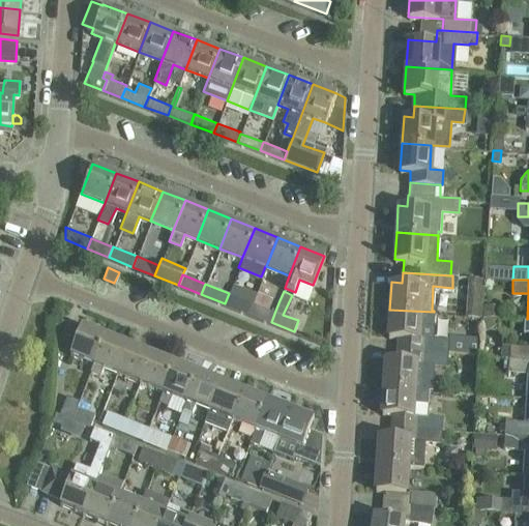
[(252,302),(229,293),(225,303),(247,313),(252,302)]
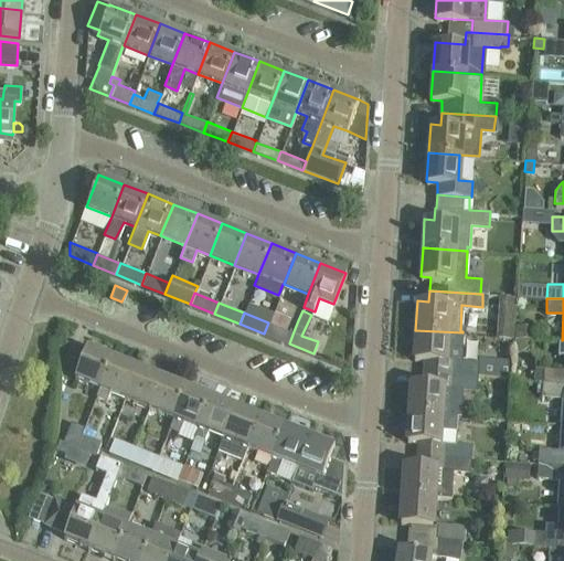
[(294,331),(268,323),(264,334),(289,343),(294,331)]
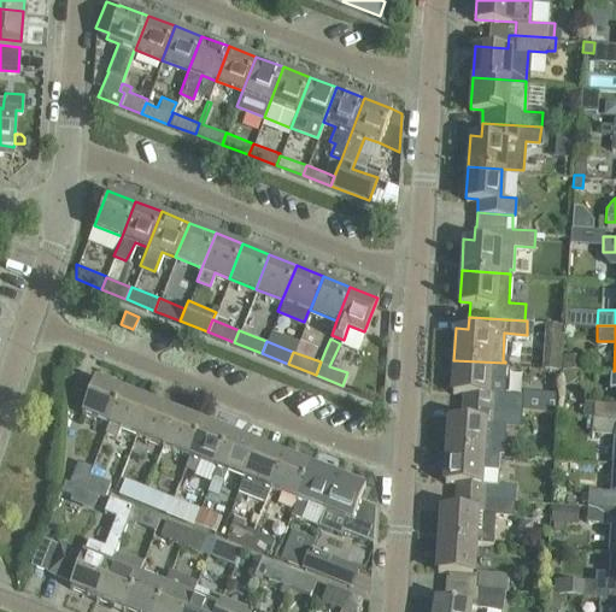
[(505,363),(453,360),(452,390),(463,392),(462,405),(520,410),(520,394),(503,393),(504,377),(505,363)]
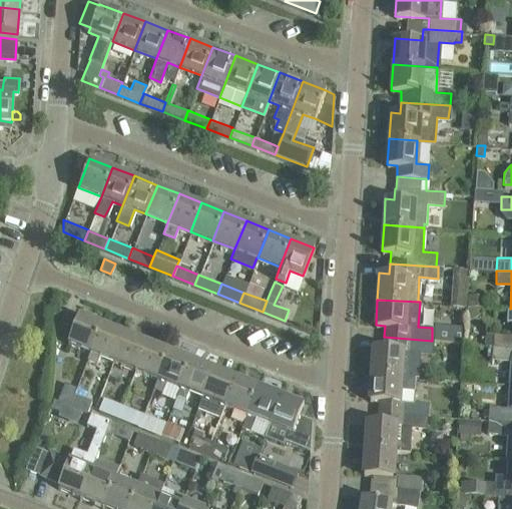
[(67,342),(90,351),(101,323),(78,314),(67,342)]
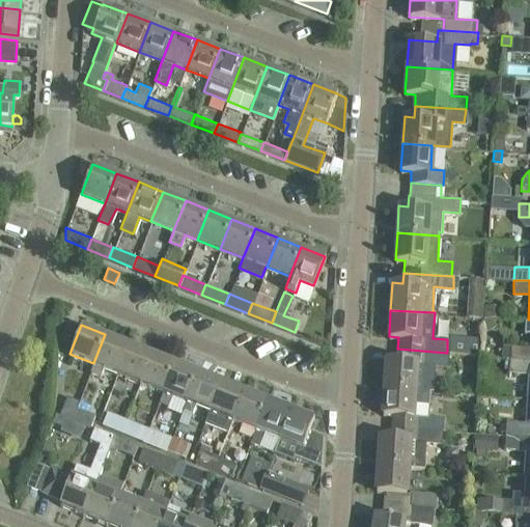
[(105,334),(93,363),(89,371),(99,376),(103,367),(116,372),(128,343),(105,334)]
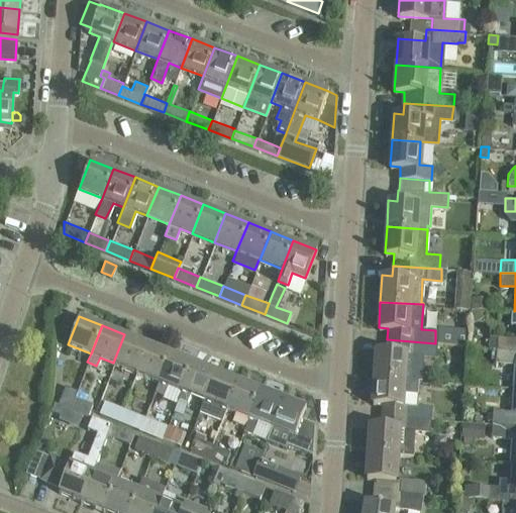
[(466,345),(467,328),(454,327),(453,344),(466,345)]
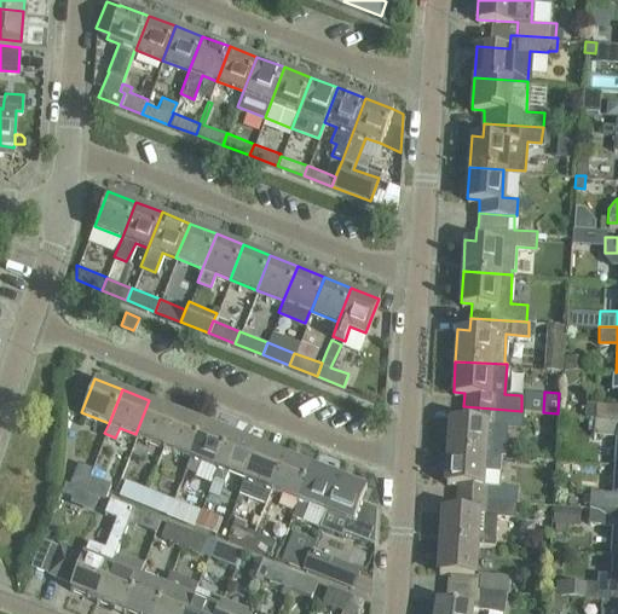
[(136,434),(162,445),(175,410),(149,400),(136,434)]
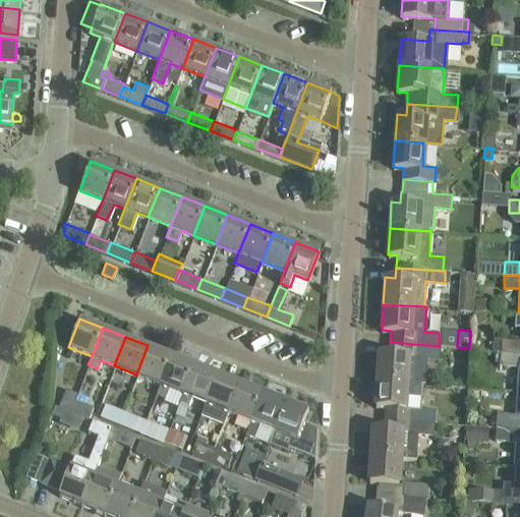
[(493,350),(495,350),(519,351),(519,339),(500,338),(493,338),(493,350)]
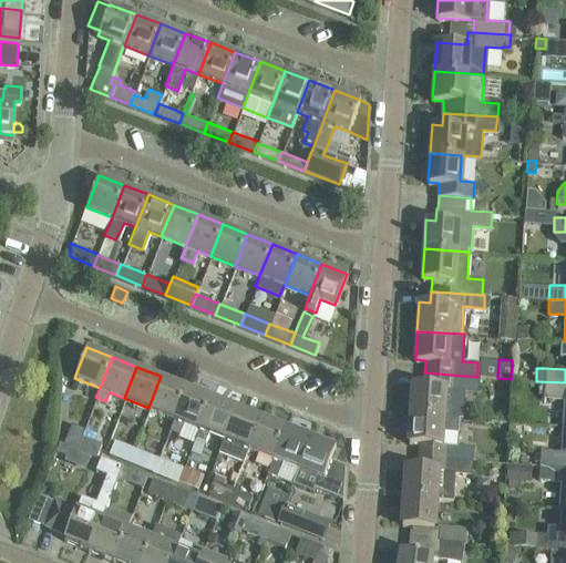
[(476,389),(477,377),(424,372),(423,385),(412,384),(410,412),(456,416),(461,416),(463,389),(476,389)]
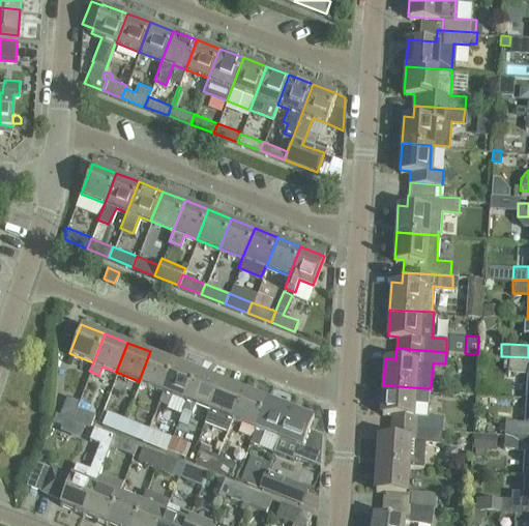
[(150,351),(139,381),(162,389),(157,400),(158,400),(174,360),(150,351)]
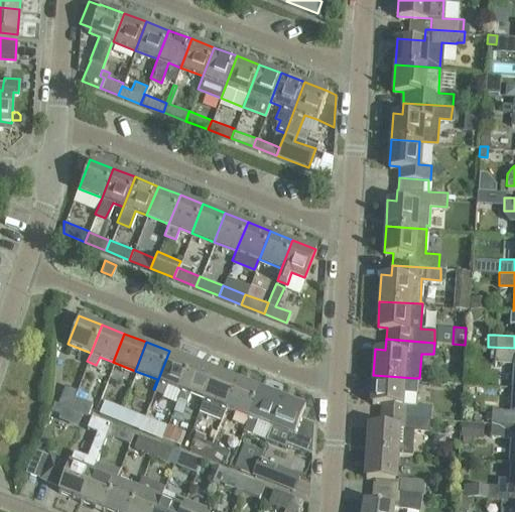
[(512,362),(510,385),(514,384),(514,348),(490,347),(490,357),(493,357),(493,360),(512,362)]
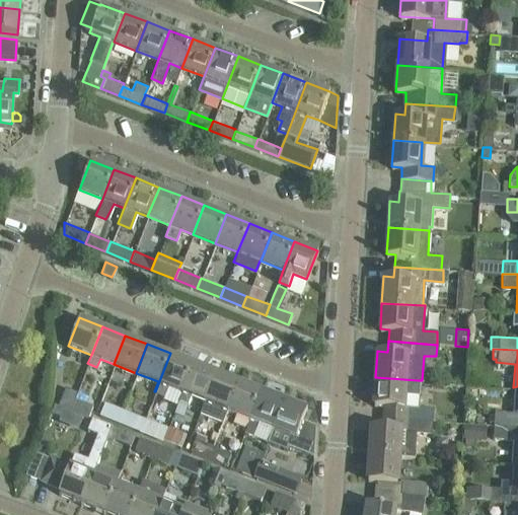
[(193,362),(170,353),(155,391),(164,395),(168,385),(181,391),(193,362)]
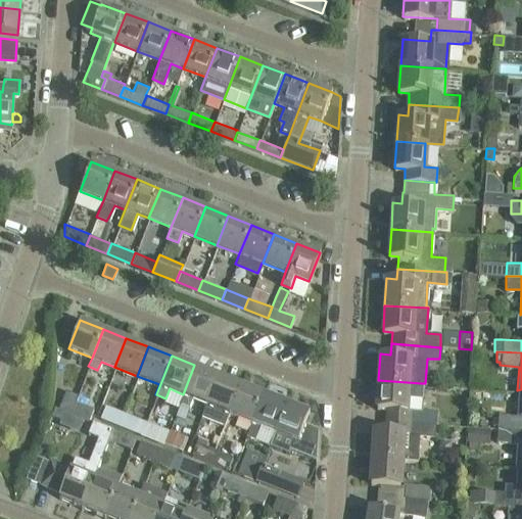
[(218,374),(194,365),(183,394),(184,394),(180,404),(188,408),(192,397),(205,403),(218,374)]
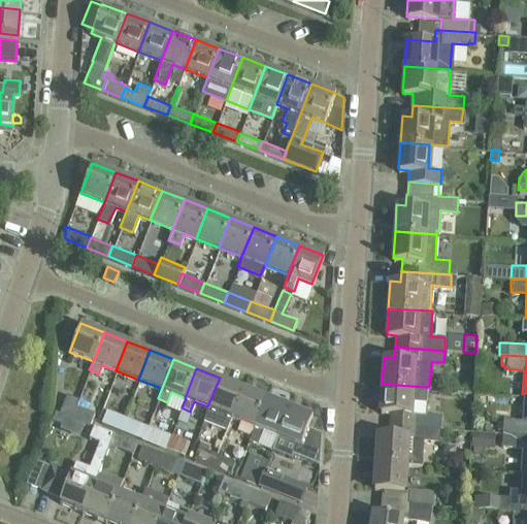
[(207,406),(230,416),(242,387),(220,378),(207,406)]
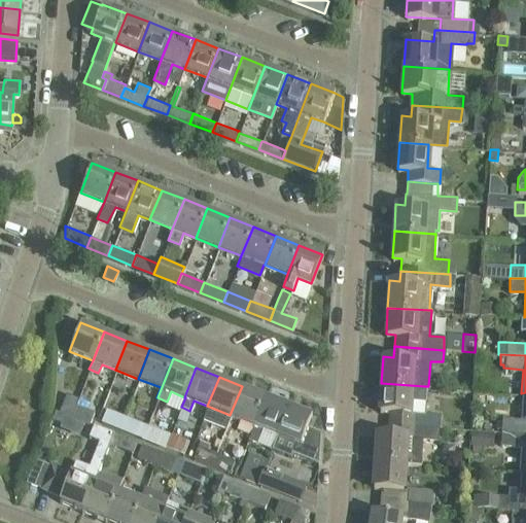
[(389,411),(388,422),(436,426),(437,413),(408,411),(409,398),(423,399),(424,386),(381,383),(379,410),(389,411)]
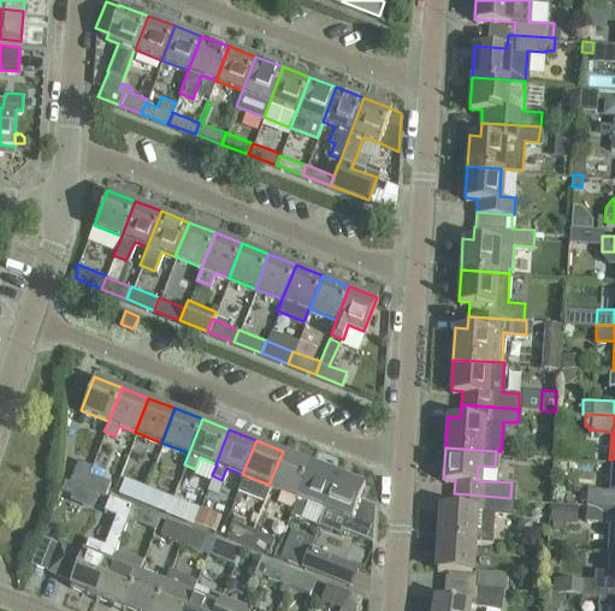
[(268,485),(296,496),(309,462),(283,451),(268,485)]
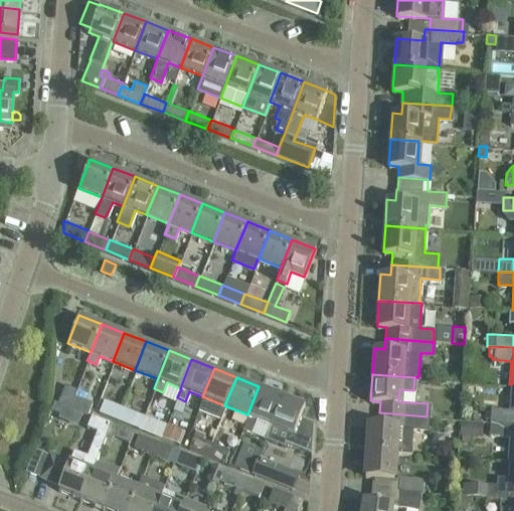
[(53,400),(57,401),(64,383),(55,380),(53,380),(53,400)]
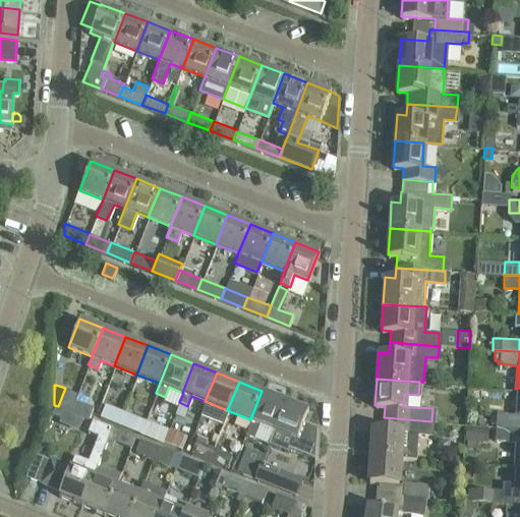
[(69,411),(70,411),(75,399),(77,393),(65,388),(58,406),(68,410),(69,411)]
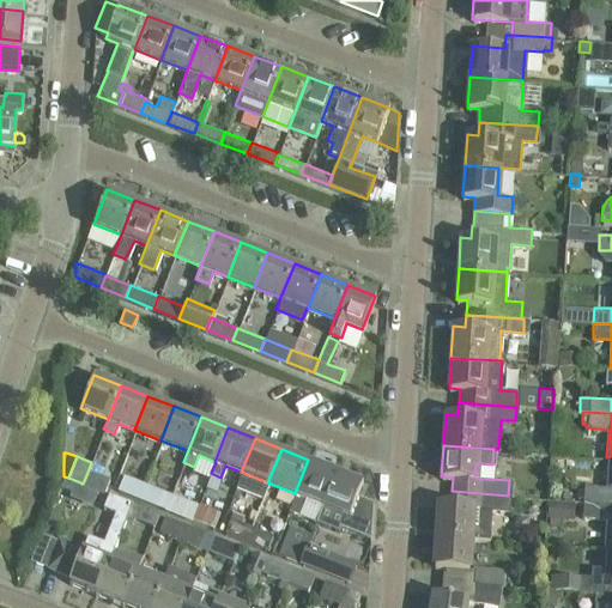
[(335,470),(308,460),(295,493),(288,510),(298,514),(306,498),(321,504),(335,470)]
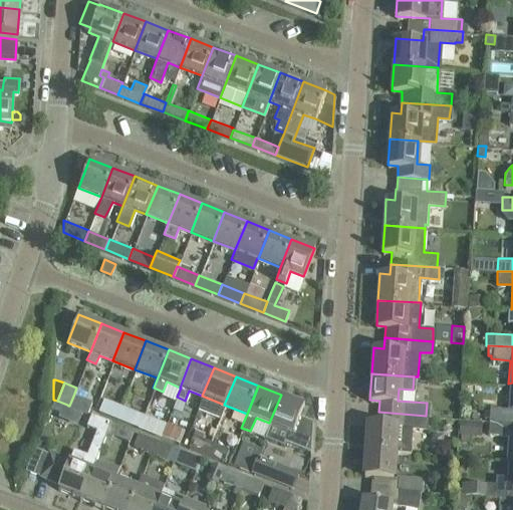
[(91,401),(74,394),(69,406),(86,413),(91,401)]
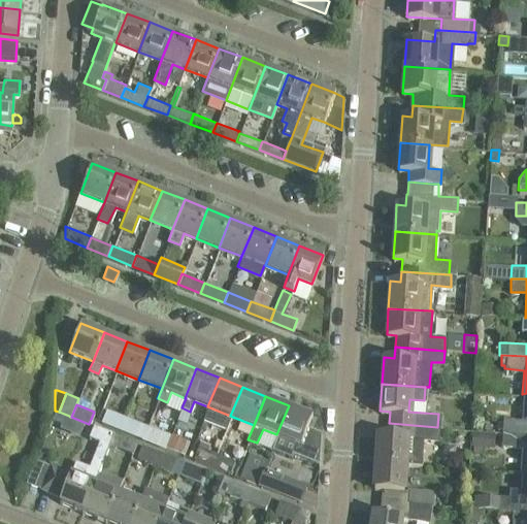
[(311,415),(289,405),(276,434),(273,443),(294,451),(293,452),(319,462),(321,432),(307,426),(311,415)]
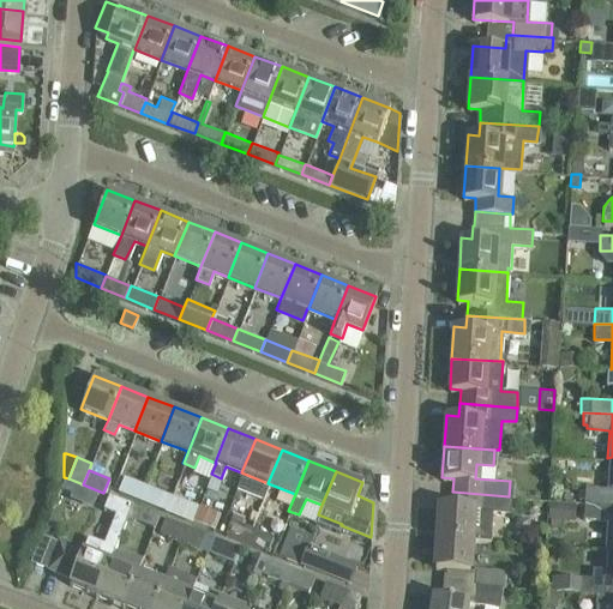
[(138,498),(144,482),(124,474),(118,489),(138,498)]
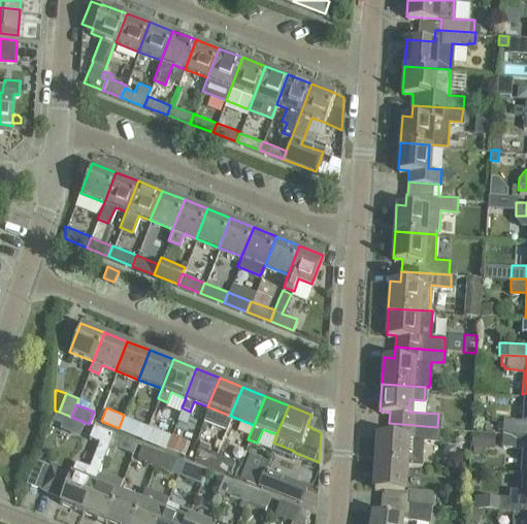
[(53,415),(51,419),(66,425),(70,417),(69,416),(59,412),(55,411),(53,415)]
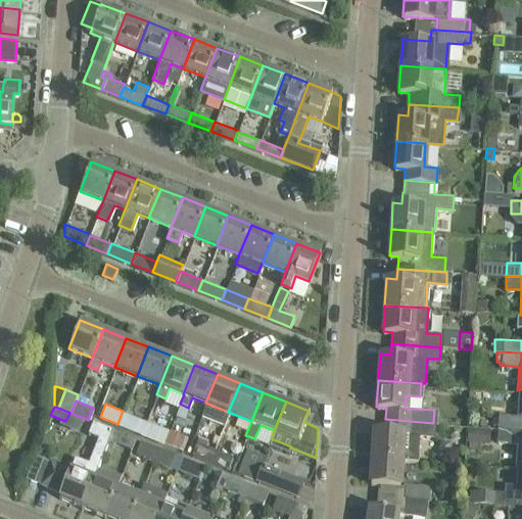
[(123,411),(117,424),(141,433),(146,420),(123,411)]
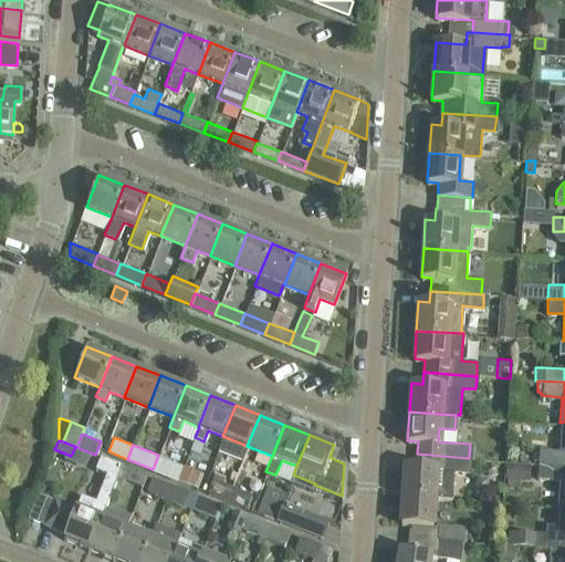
[(537,462),(564,464),(564,450),(539,448),(537,462)]
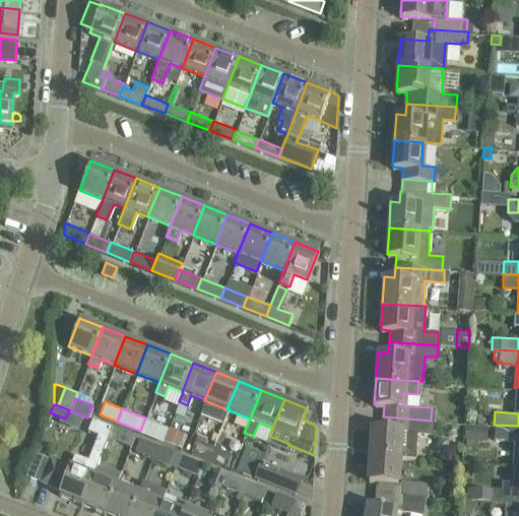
[(372,428),(370,453),(398,455),(414,456),(416,432),(430,433),(431,421),(383,416),(382,428),(372,428)]
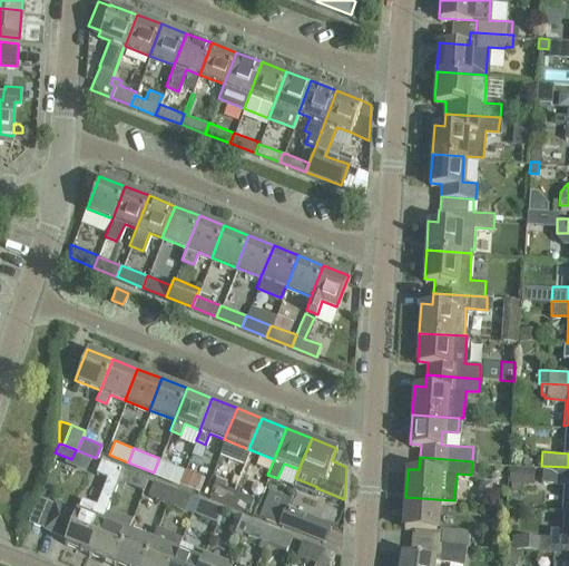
[(159,458),(154,472),(178,482),(184,468),(159,458)]
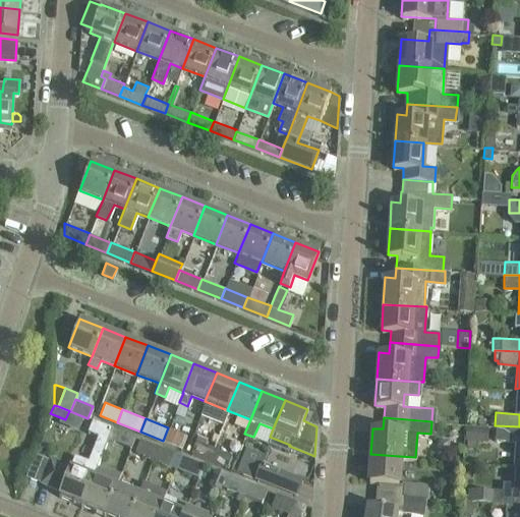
[(50,459),(41,481),(60,490),(58,492),(80,503),(97,464),(106,441),(107,439),(112,426),(94,419),(88,428),(96,432),(88,459),(75,452),(69,465),(50,459)]
